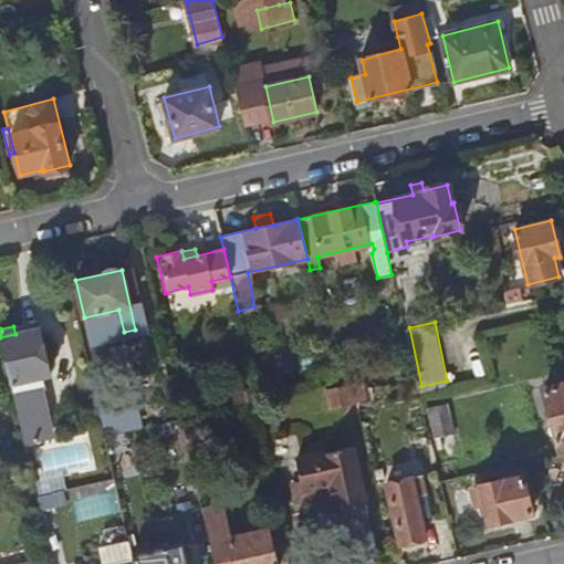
[(49,437),(40,398),(39,390),(42,390),(44,387),(41,375),(49,374),(39,330),(16,334),(0,337),(24,444),(49,437)]
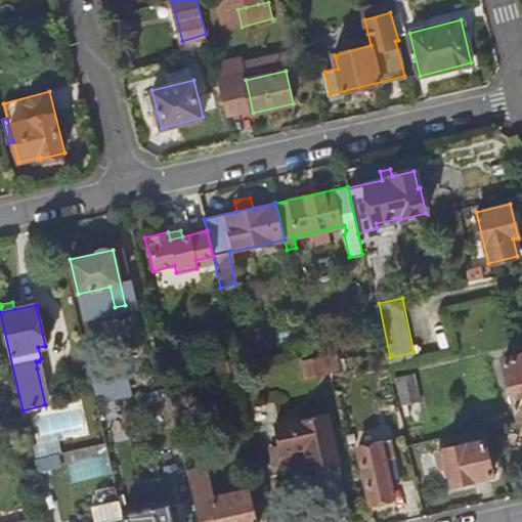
[(521,418),(521,353),(502,359),(518,420),(521,418)]
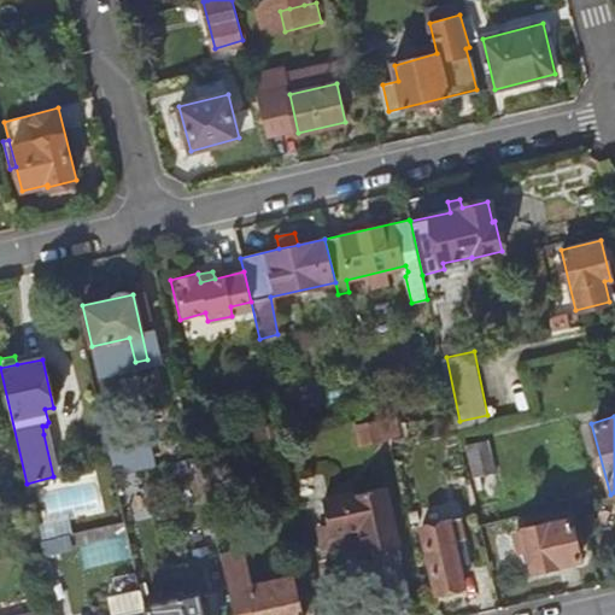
[(355,427),(358,446),(384,440),(380,421),(355,427)]
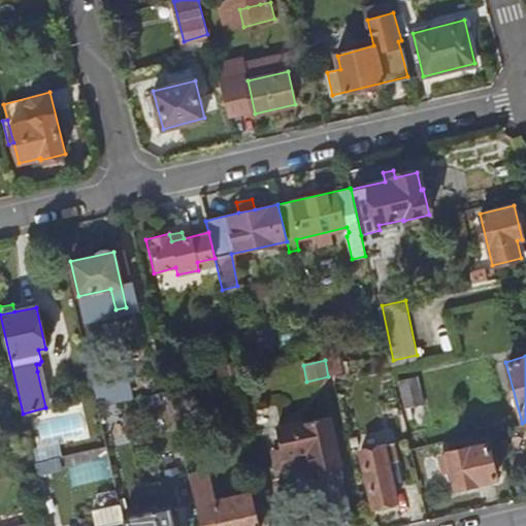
[(300,383),(306,382),(303,365),(296,366),(300,383)]
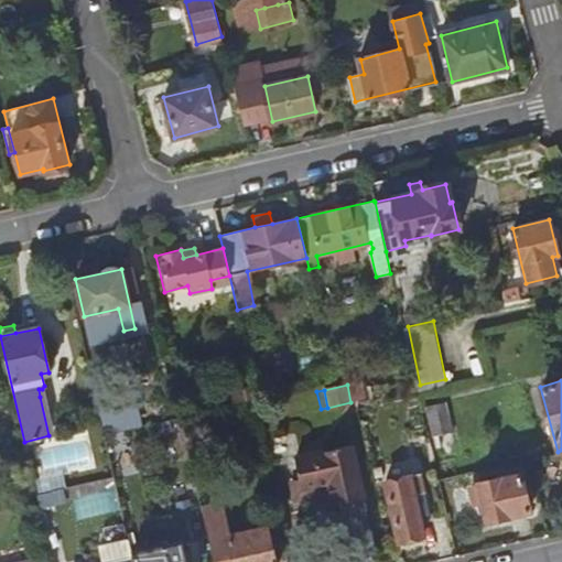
[(40,397),(49,435),(55,434),(46,397),(43,396),(40,397)]
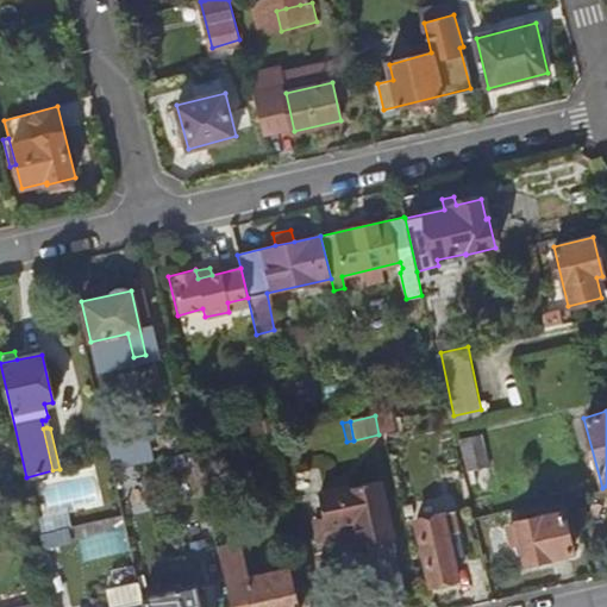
[(279,433),(258,437),(260,444),(280,439),(279,433)]
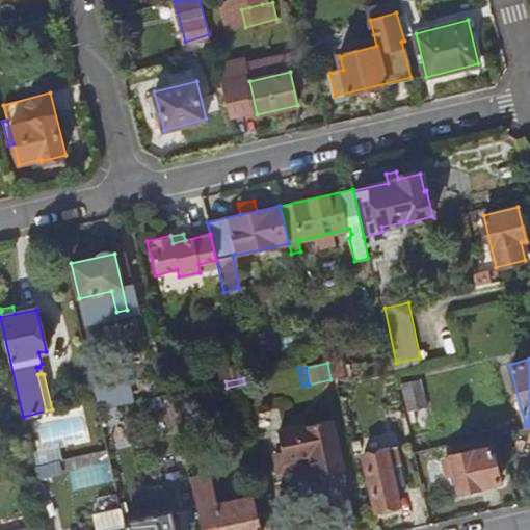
[(407,411),(428,406),(421,378),(401,382),(407,411)]
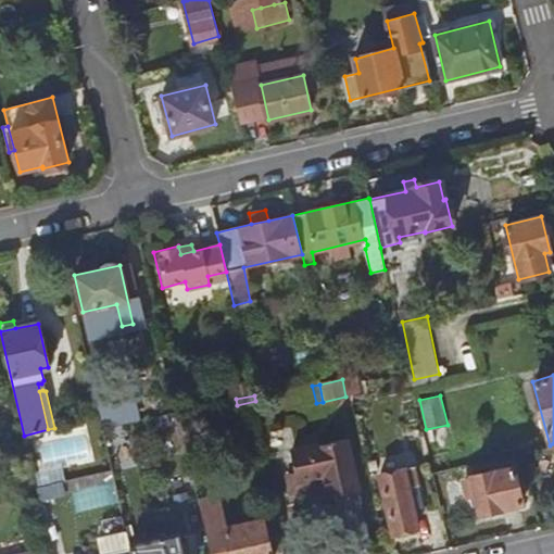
[(123,406),(98,412),(102,430),(127,425),(123,406)]
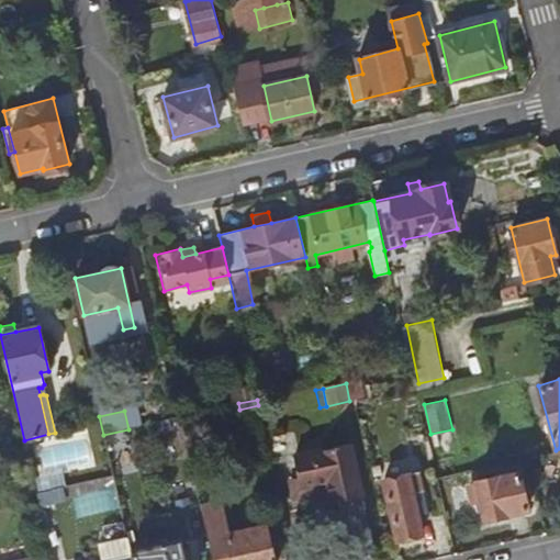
[(452,429),(430,434),(437,459),(458,454),(452,429)]
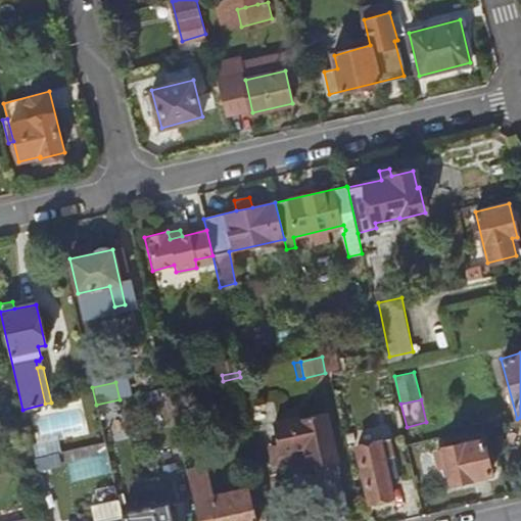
[(273,424),(277,445),(274,447),(272,451),(272,455),(273,457),(275,459),(277,460),(279,460),(281,460),(283,458),(285,457),(285,455),(286,453),(285,451),(303,446),(308,466),(336,461),(325,413),(273,424)]
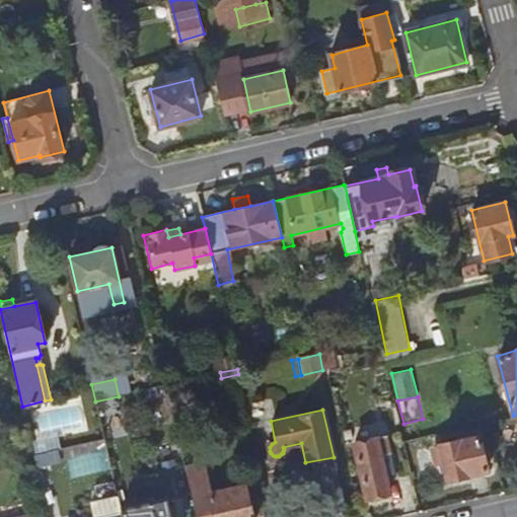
[(469,471),(486,468),(477,434),(438,444),(446,478),(469,473),(469,471)]
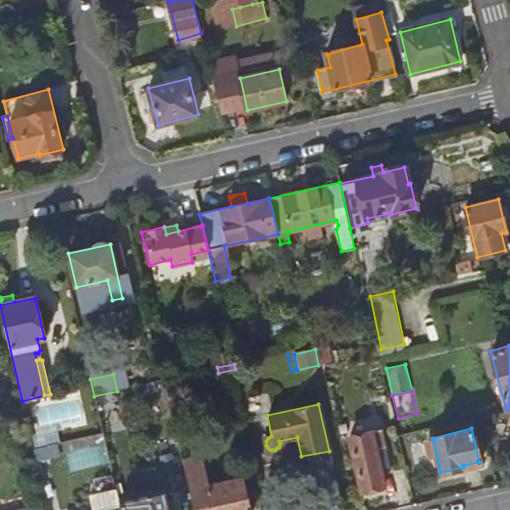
[(383,485),(379,469),(376,455),(370,431),(349,436),(362,490),(383,485)]
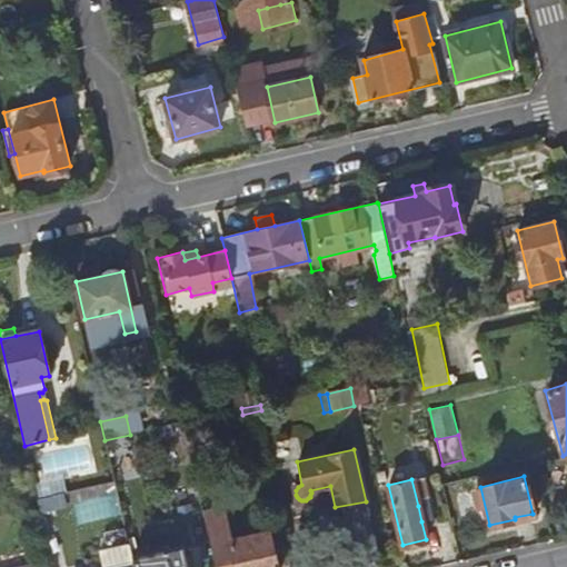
[(37,498),(39,509),(56,506),(52,494),(37,498)]
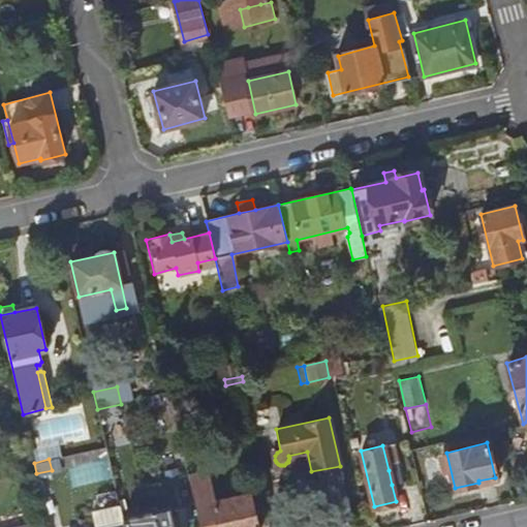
[(389,470),(392,485),(397,484),(394,469),(389,470)]
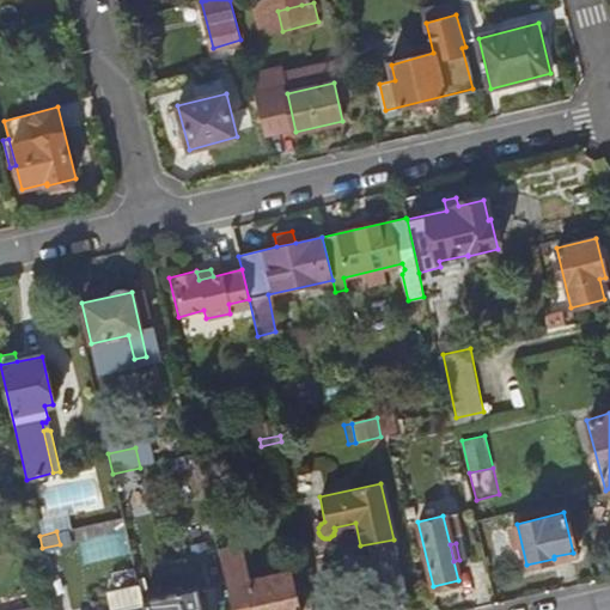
[(239,554),(220,559),(231,609),(297,609),(288,572),(245,581),(239,554)]
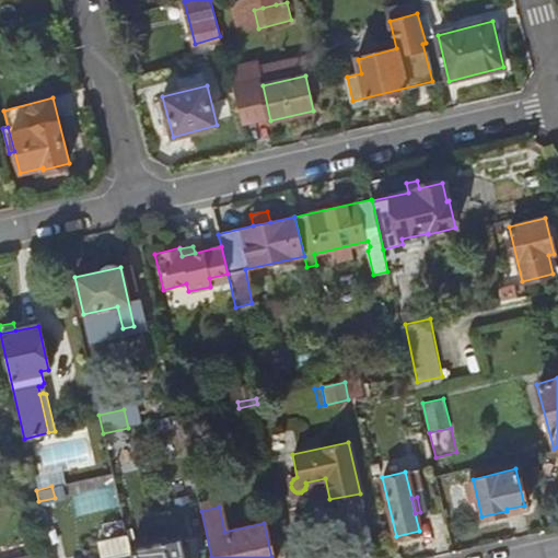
[(131,555),(131,557),(185,557),(181,535),(129,547),(131,555)]
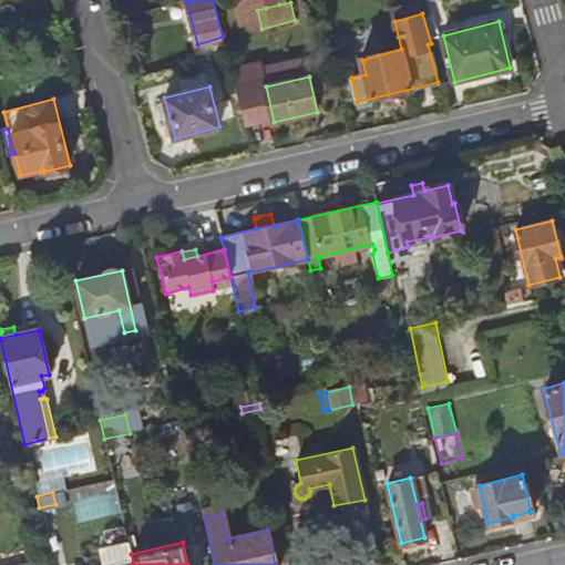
[(101,564),(115,564),(133,562),(131,554),(129,545),(98,553),(101,564)]
